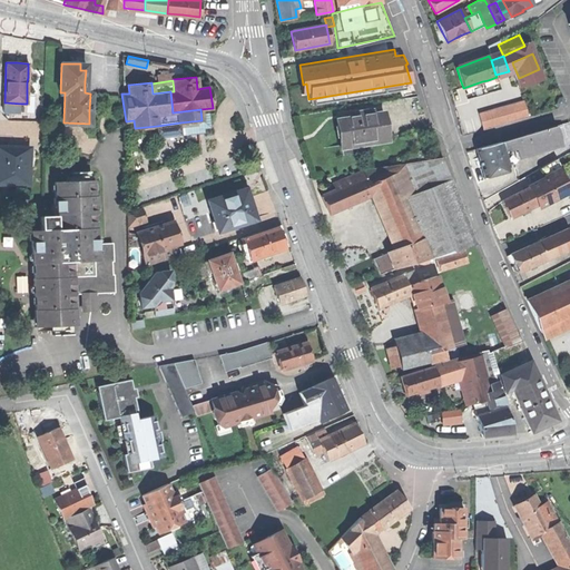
[(522,99),(477,111),(481,129),(527,116),(522,99)]
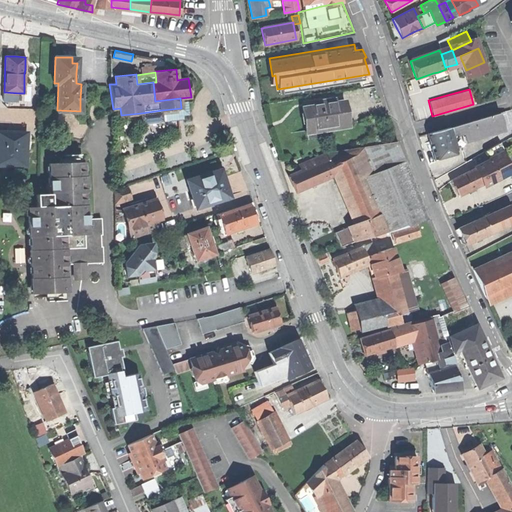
[(18,100),(19,93),(4,92),(4,100),(18,100)]
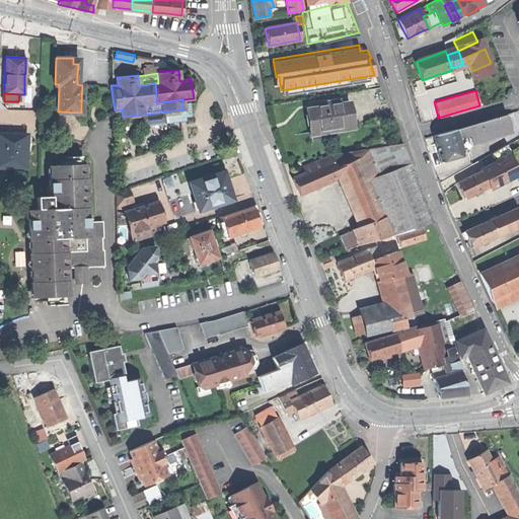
[(323,106),(306,108),(307,121),(309,132),(326,130),(327,133),(351,129),(348,102),(339,104),(338,100),(322,102),(323,106)]
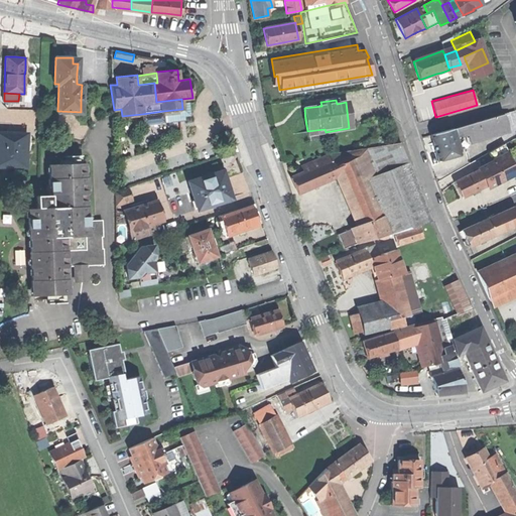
[(183,109),(182,109),(163,111),(165,121),(185,119),(185,115),(191,114),(189,101),(182,101),(183,109)]
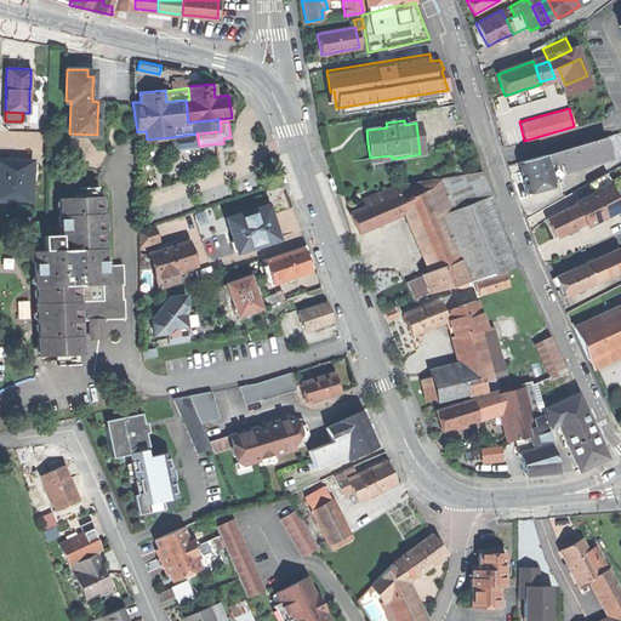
[(199,146),(197,134),(171,137),(172,149),(199,146)]
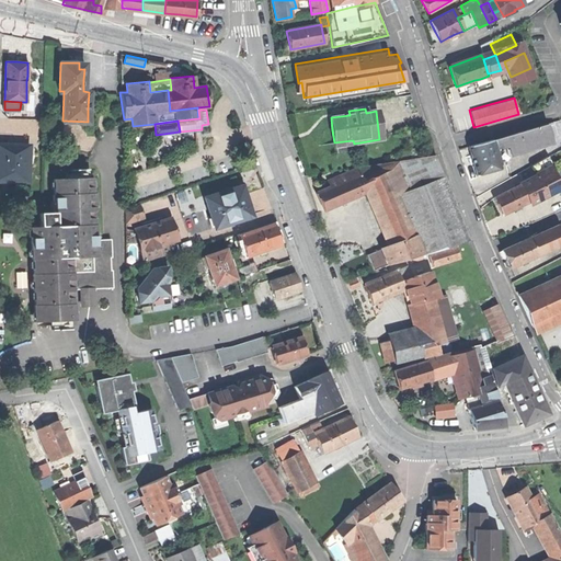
[(546,125),(534,128),(538,144),(539,146),(550,142),(546,125)]
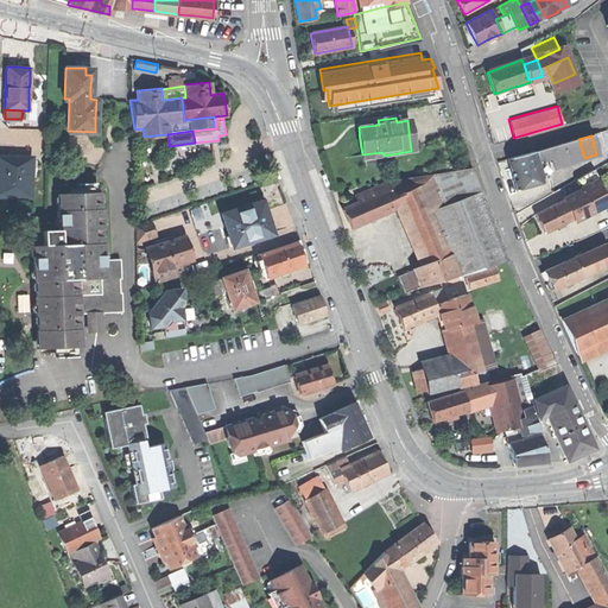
[(550,157),(552,164),(583,156),(578,139),(548,149),(550,157)]
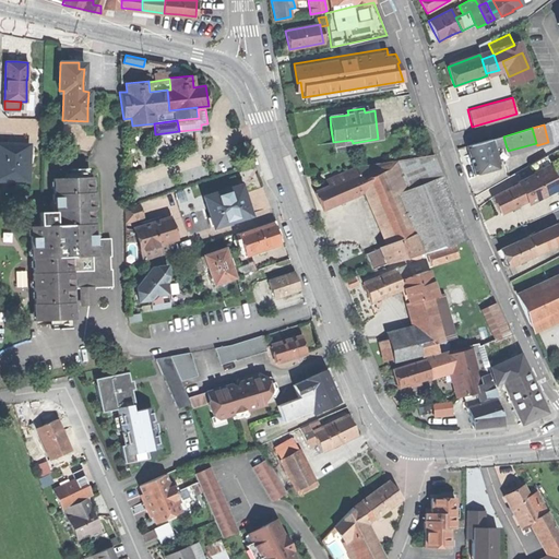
[(499,146),(506,144),(503,137),(497,138),(499,146)]
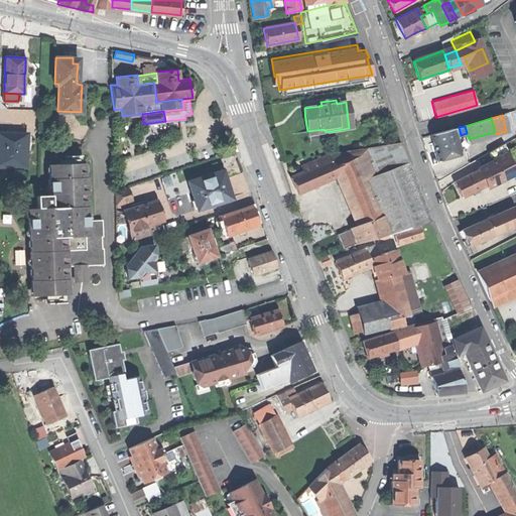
[(453,129),(430,135),(433,146),(434,151),(437,161),(460,155),(453,129)]
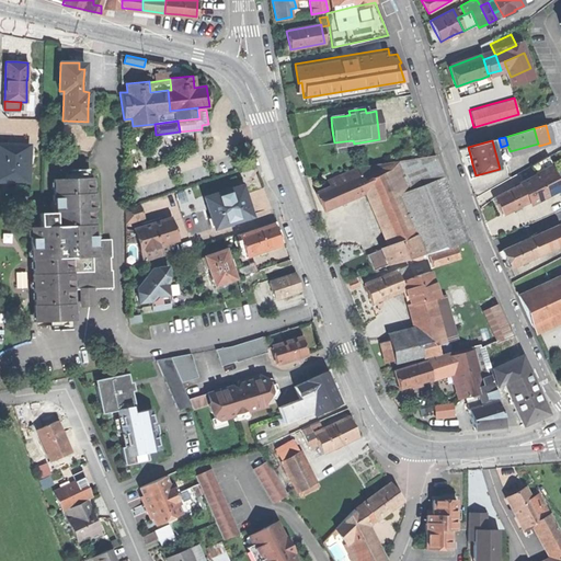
[(29,145),(0,142),(0,170),(9,170),(9,181),(27,182),(29,164),(29,163),(26,163),(26,153),(29,153),(29,152),(29,145)]
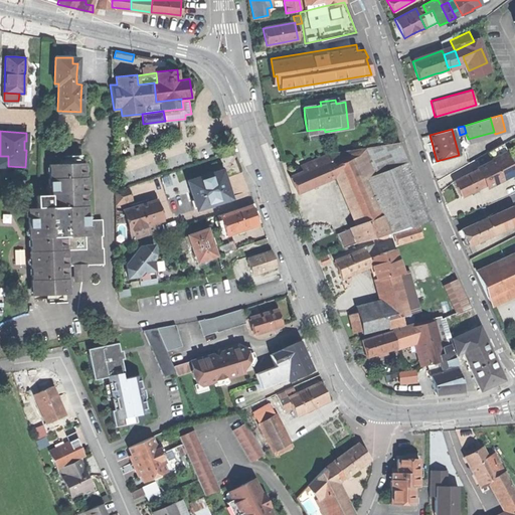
[(469,142),(495,134),(494,132),(468,139),(469,142)]
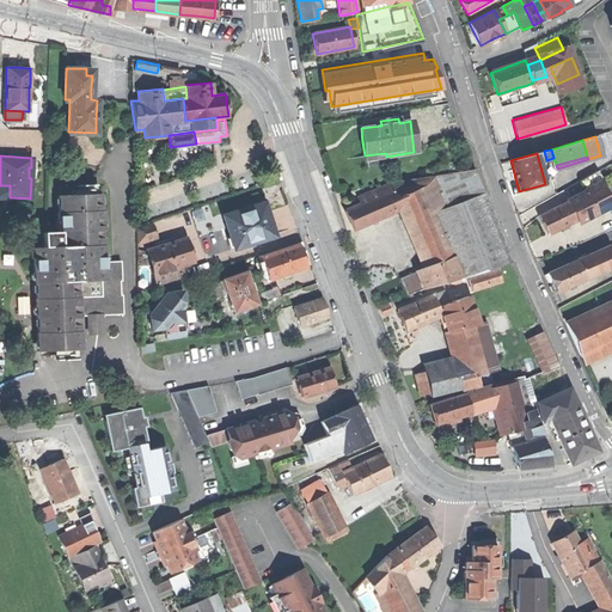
[(473,170),(418,179),(422,187),(460,277),(460,280),(510,263),(473,170)]
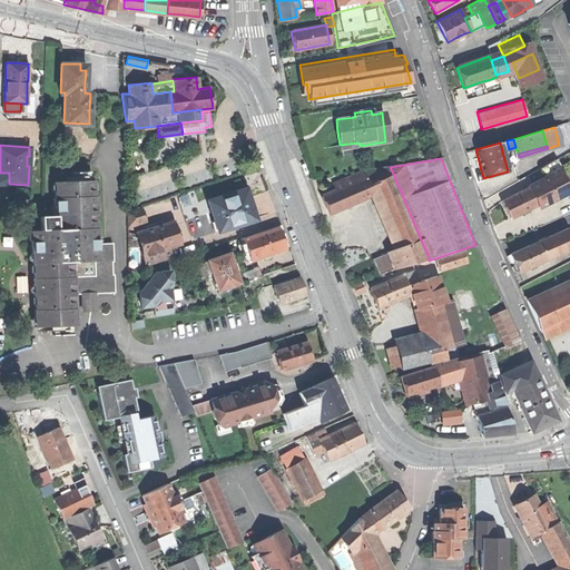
[(529,186),(529,188),(546,180),(553,176),(562,192),(553,196),(537,204),(539,207),(554,198),(556,200),(569,193),(561,177),(564,176),(557,160),(540,168),(542,173),(546,178),(529,186)]
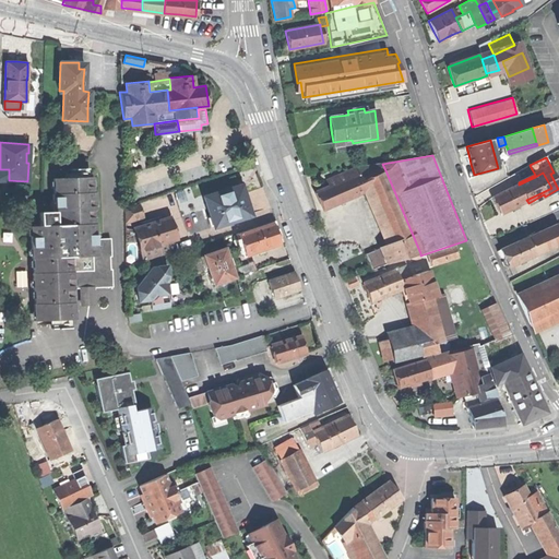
[(70,169),(71,177),(88,177),(87,168),(70,169)]
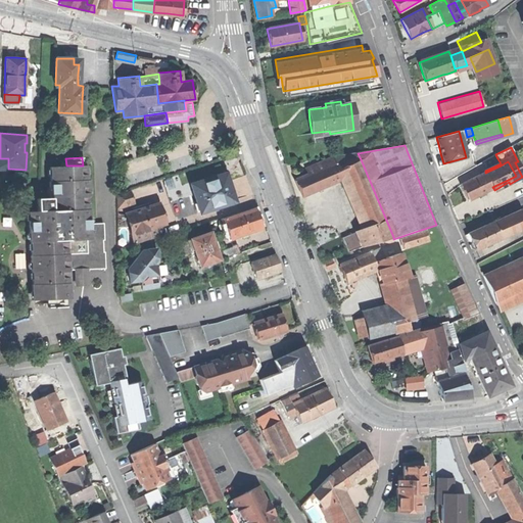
[(333,157),(325,161),(327,167),(328,167),(335,162),(333,157)]
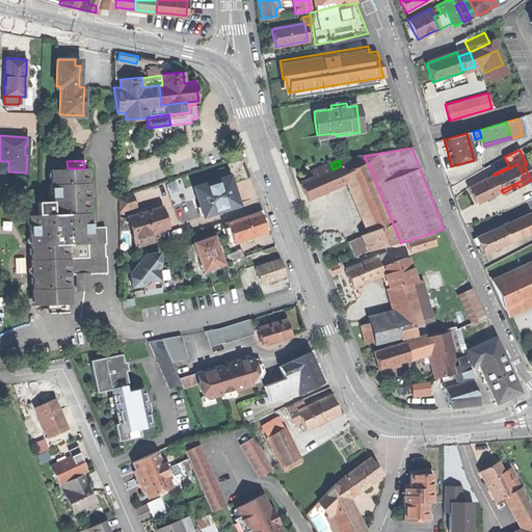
[(0,170),(8,171),(8,161),(0,161),(0,170)]
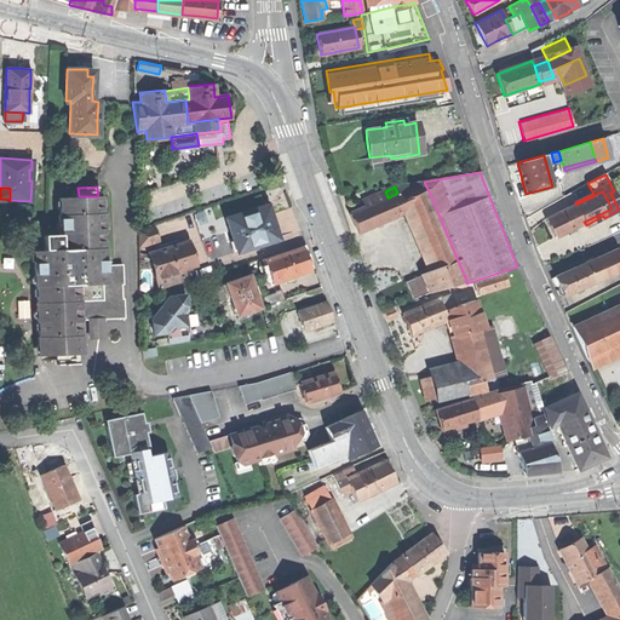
[(430,292),(466,281),(428,189),(401,201),(406,212),(431,271),(423,275),(430,292)]
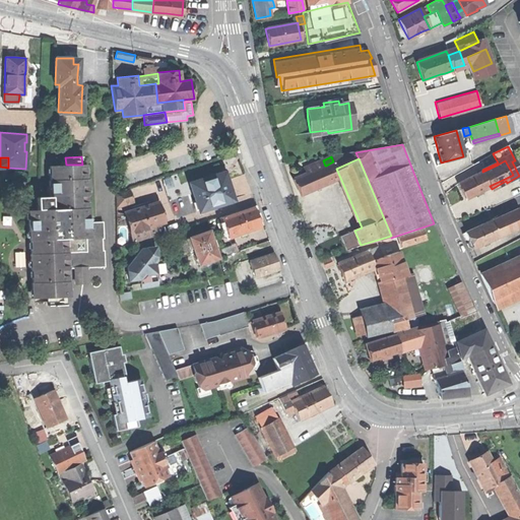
[(325,166),(323,160),(304,169),(306,174),(294,179),(298,188),(301,195),(332,181),(326,166),(325,166)]
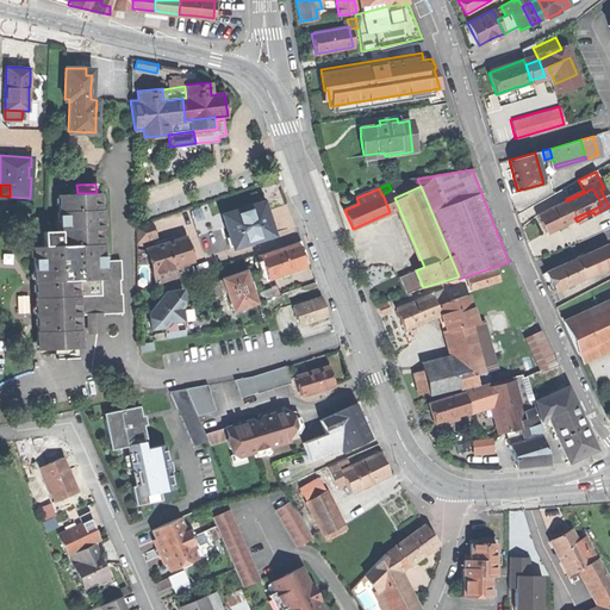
[(592,188),(584,193),(592,210),(602,205),(592,188)]
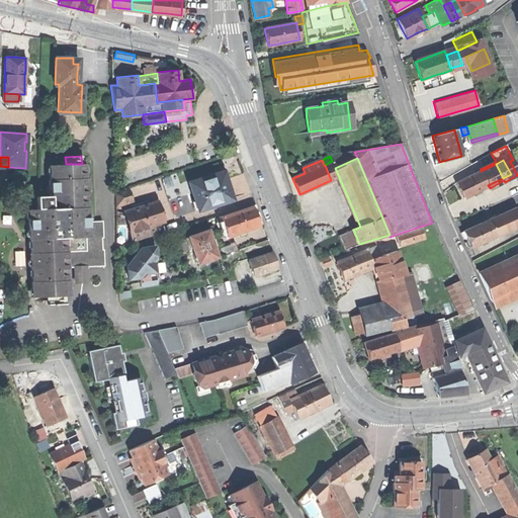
[(335,168),(332,161),(325,165),(331,180),(339,177),(335,168)]
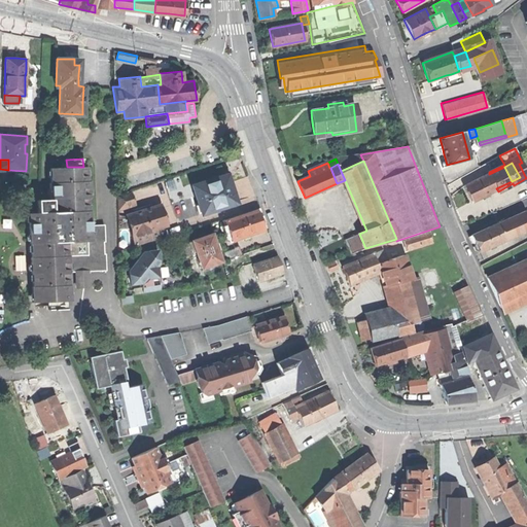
[(67,167),(50,168),(51,182),(49,182),(49,200),(51,200),(53,212),(37,213),(29,213),(29,244),(31,244),(31,257),(30,257),(31,273),(32,273),(33,286),(31,286),(32,302),(47,302),(65,301),(69,301),(69,284),(67,284),(67,271),(75,271),(86,271),(105,270),(105,253),(103,253),(102,241),(104,241),(103,224),(89,224),(89,211),(88,211),(86,198),(89,198),(89,188),(88,181),(86,181),(85,167),(83,167),(67,167)]
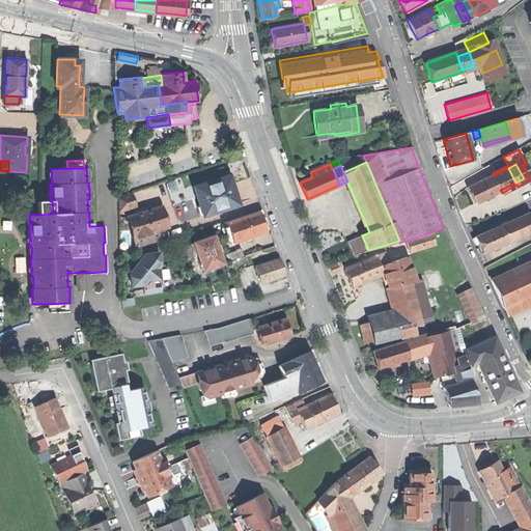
[(493,175),(500,191),(500,190),(515,183),(508,168),(493,175)]
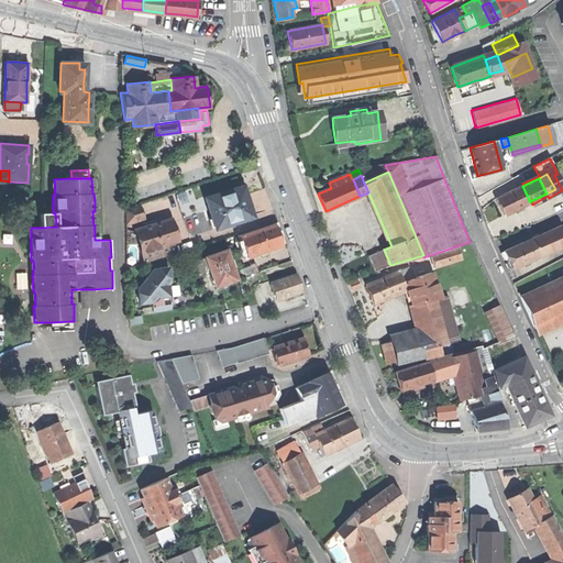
[(499,207),(504,216),(530,202),(522,186),(496,199),(499,207)]
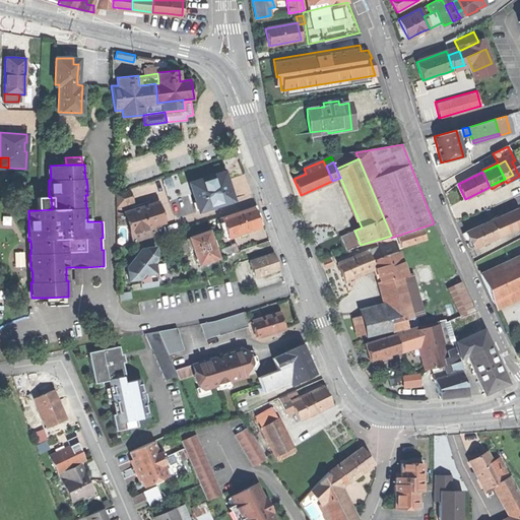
[(189,183),(197,210),(232,199),(228,187),(224,176),(215,179),(214,175),(189,183)]
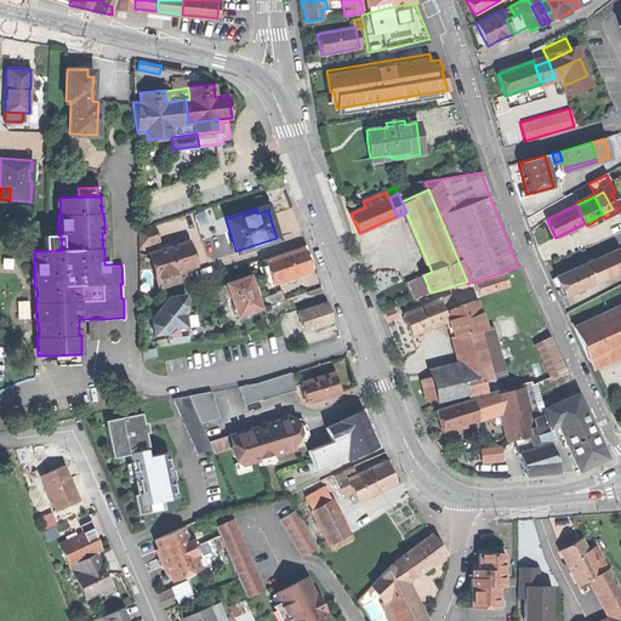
[(138,246),(151,243),(151,240),(152,237),(157,234),(153,226),(134,232),(138,246)]
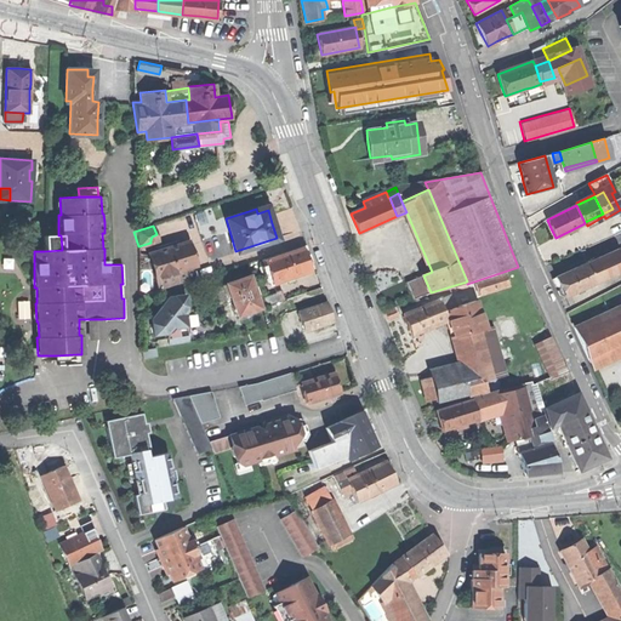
[(44,235),(44,251),(62,250),(61,235),(58,235),(44,235)]
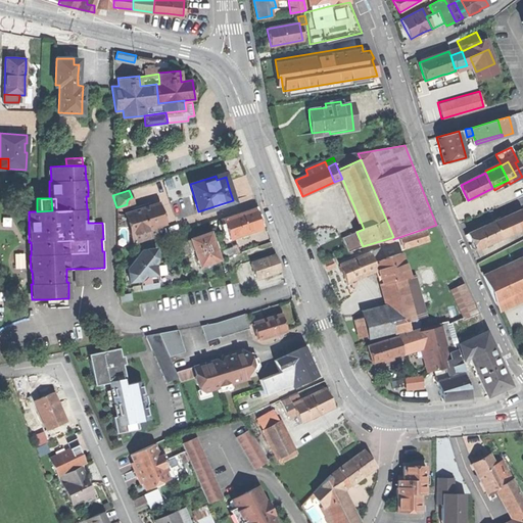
[(126,214),(132,234),(137,232),(153,227),(161,224),(158,215),(155,204),(126,214)]
